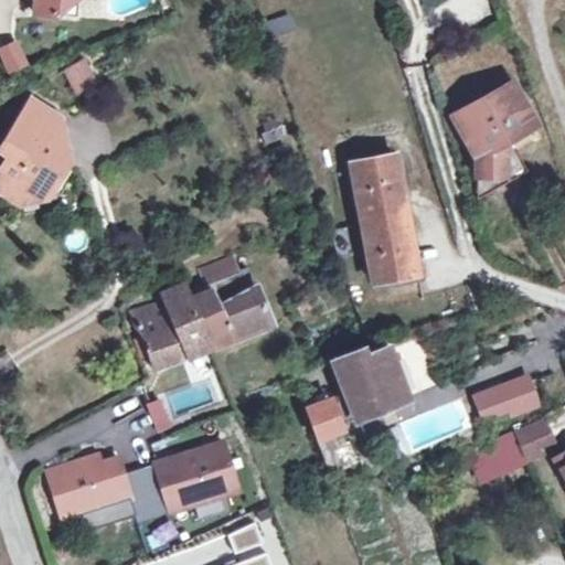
[(35,0),(34,14),(57,17),(77,0),(35,0)]
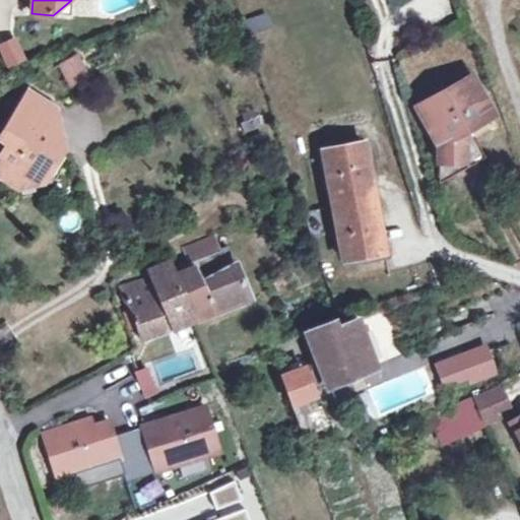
[(72,0),(71,0),(53,15),(71,17),(72,0)]
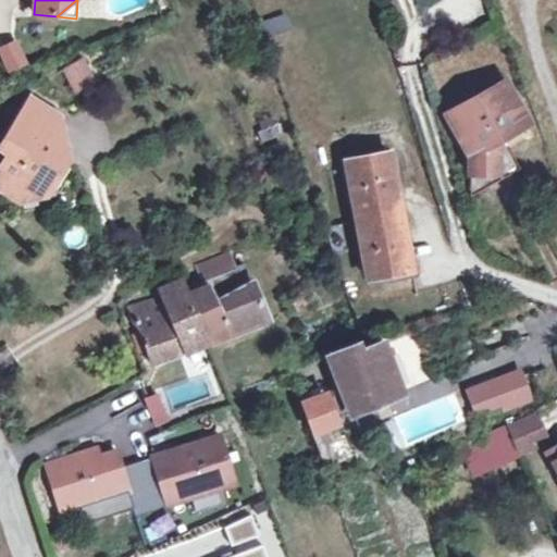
[(264,37),(288,29),(285,22),(276,25),(275,21),(261,25),(264,37)]
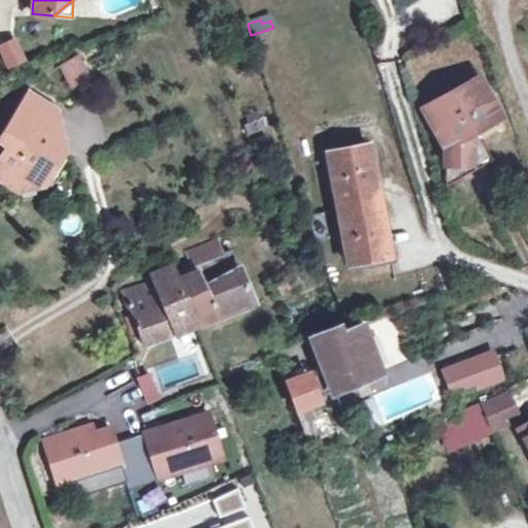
[(7,70),(22,65),(14,45),(0,52),(7,70)]
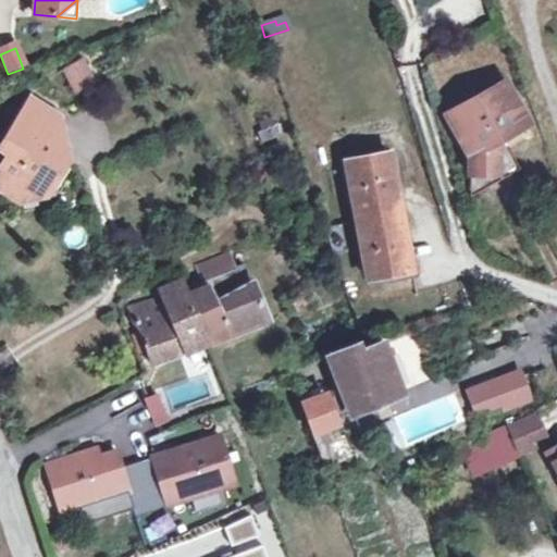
[(81,60),(64,70),(75,90),(91,81),(81,60)]
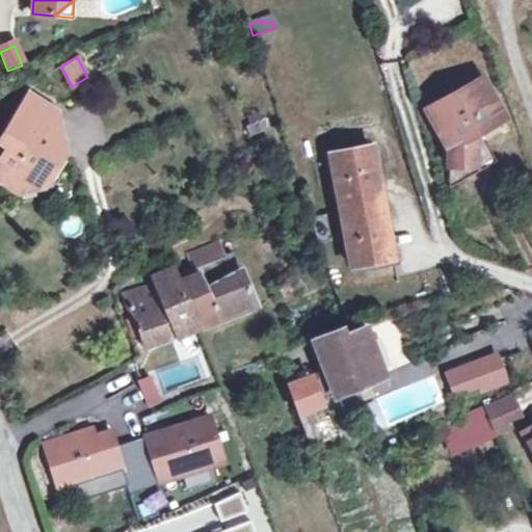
[(480,80),(426,109),(448,149),(448,166),(474,166),(474,135),(473,134),(478,131),(502,117),(480,80)]
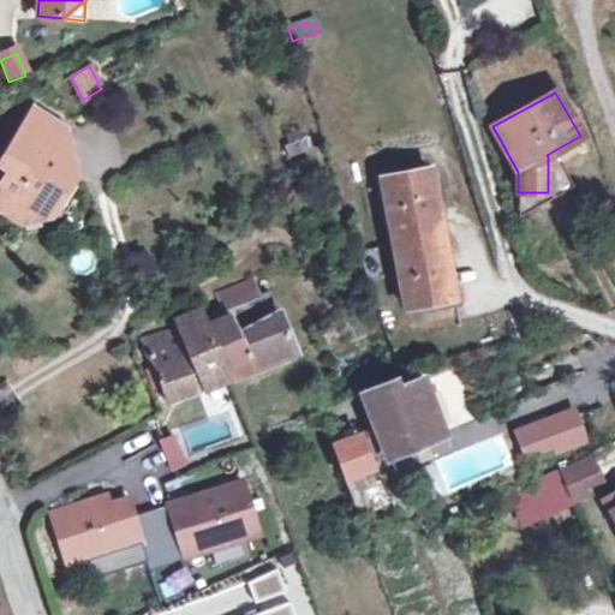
[(0,193),(13,202),(6,213),(23,224),(39,221),(53,199),(58,203),(73,179),(45,160),(65,130),(30,109),(0,157),(0,166),(7,171),(0,183),(0,193)]
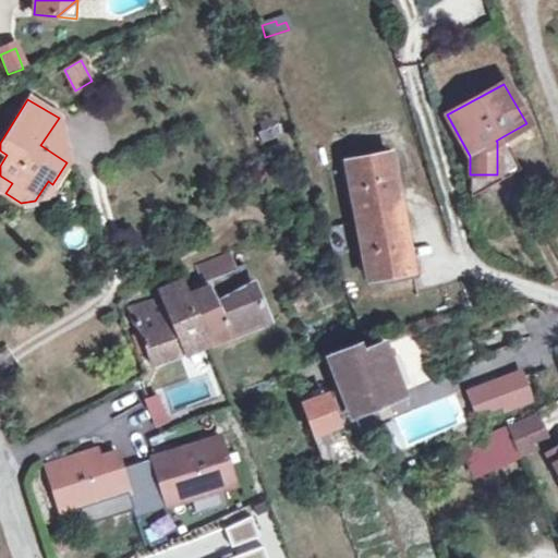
[(497,174),(470,174),(470,198),(497,182),(520,169),(501,137),(496,141),(497,142),(497,174)]
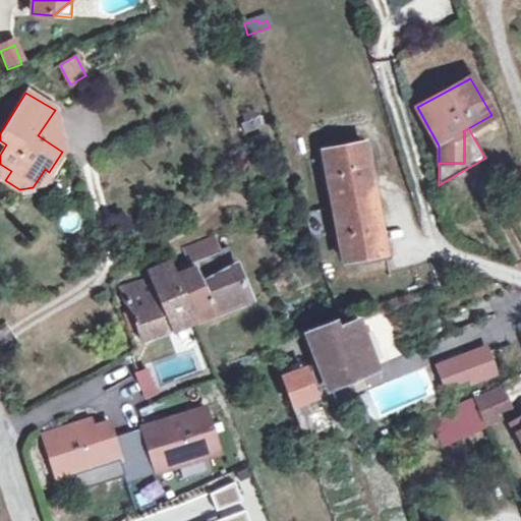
[(333,209),(373,199),(363,146),(335,152),(323,154),(327,172),(333,209)]
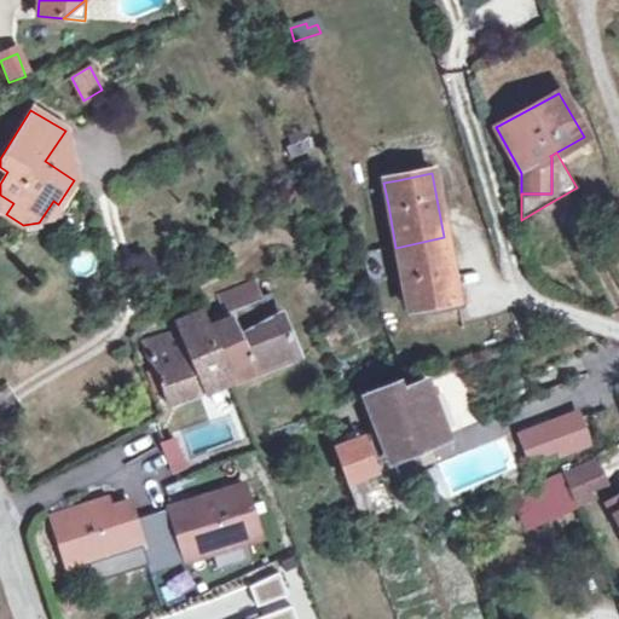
[(13,203),(0,195),(0,208),(1,212),(6,214),(13,203)]
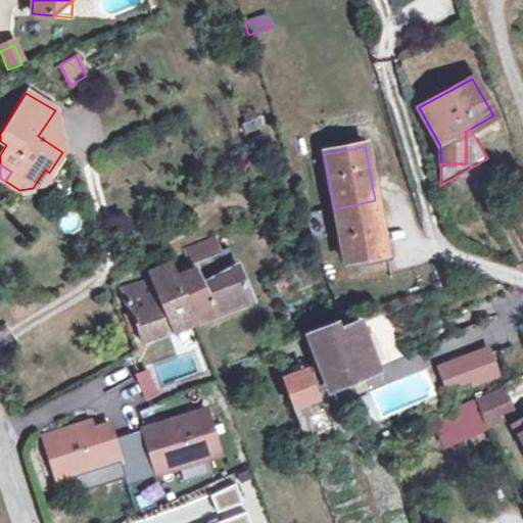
[(274,181),(257,186),(262,197),(278,191),(274,181)]
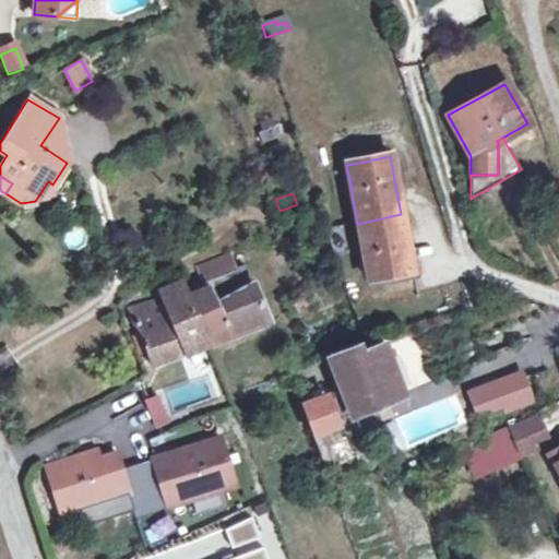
[(401,214),(357,224),(364,260),(367,280),(382,276),(411,272),(401,214)]
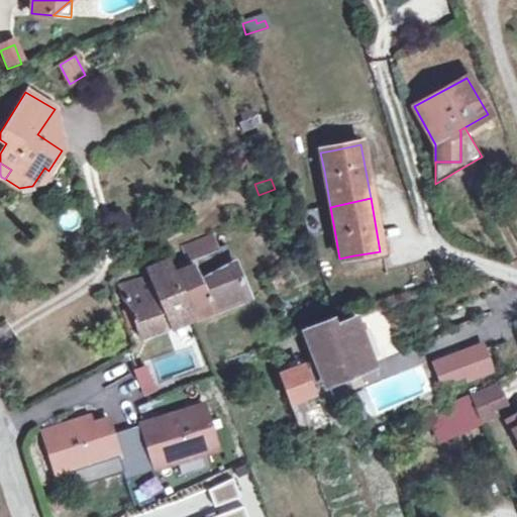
[(189,259),(193,267),(183,271),(181,265),(171,270),(169,264),(147,272),(150,278),(118,288),(123,303),(127,307),(138,340),(189,319),(211,310),(244,296),(232,264),(226,246),(189,259)]
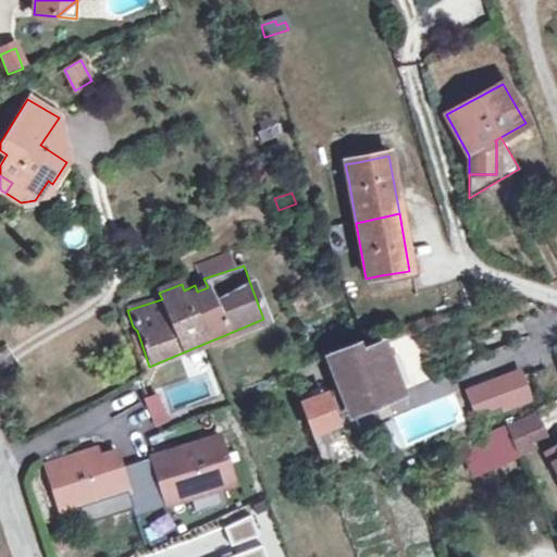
[(289,300),(296,311),(312,301),(306,292),(289,300)]
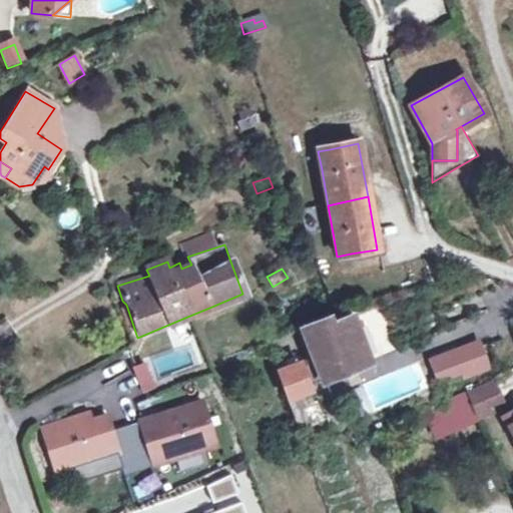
[(302,325),(317,365),(320,364),(326,379),(368,360),(362,343),(352,315),(331,323),(329,315),(302,325)]
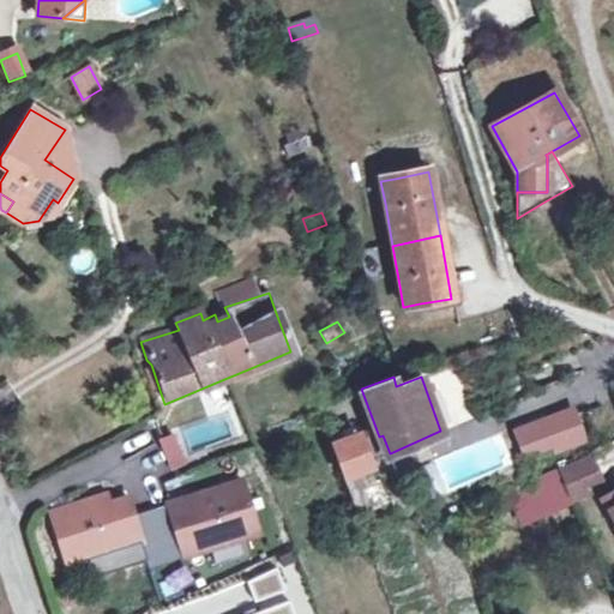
[(546,422),(554,447),(581,438),(572,413),(546,422)]
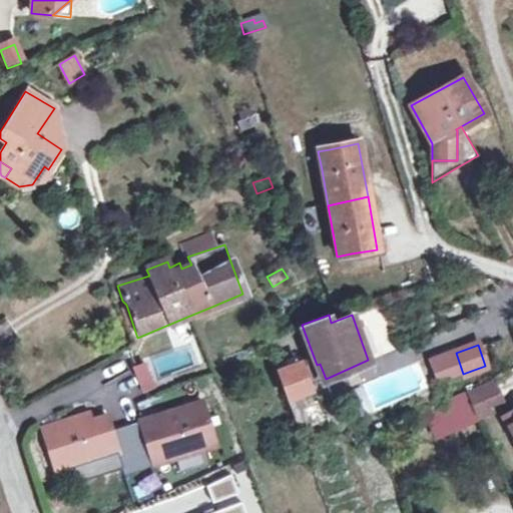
[(135,368),(144,390),(151,387),(143,365),(135,368)]
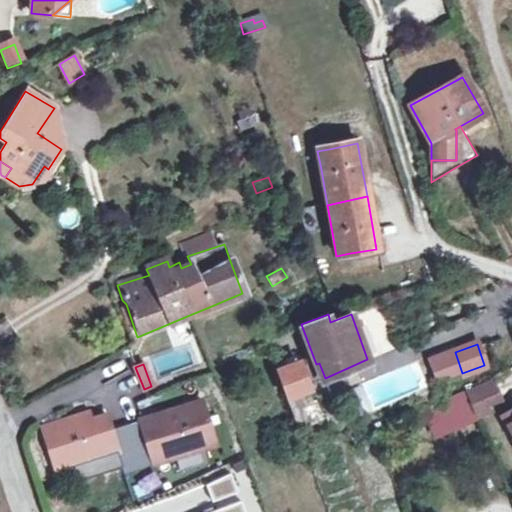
[(286,401),(307,392),(297,364),(275,372),(286,401)]
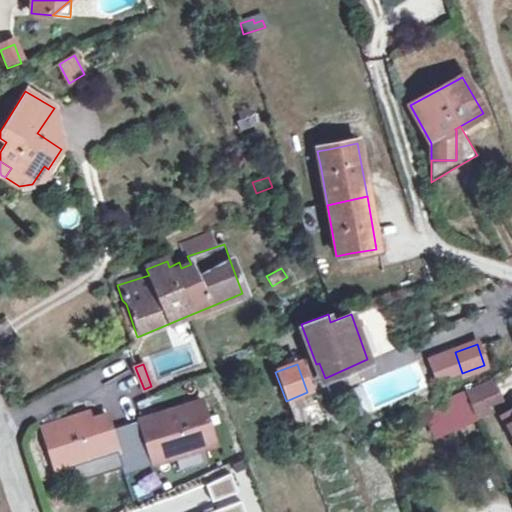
[(489,378),(464,390),(470,402),(475,414),(500,403),(489,378)]
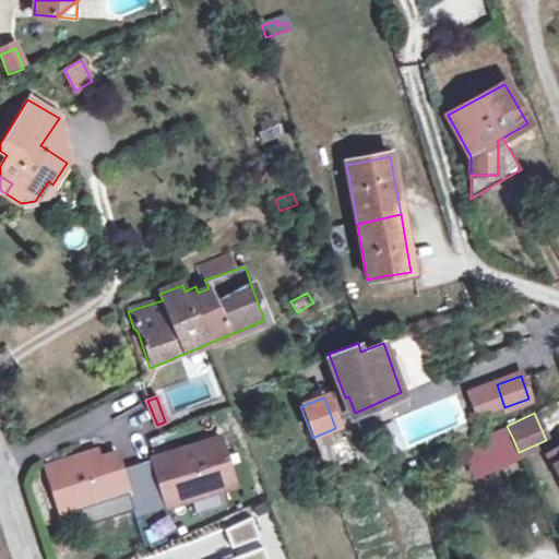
[(520,455),(519,452),(513,439),(507,426),(477,440),(483,453),(466,460),(473,476),(520,455)]
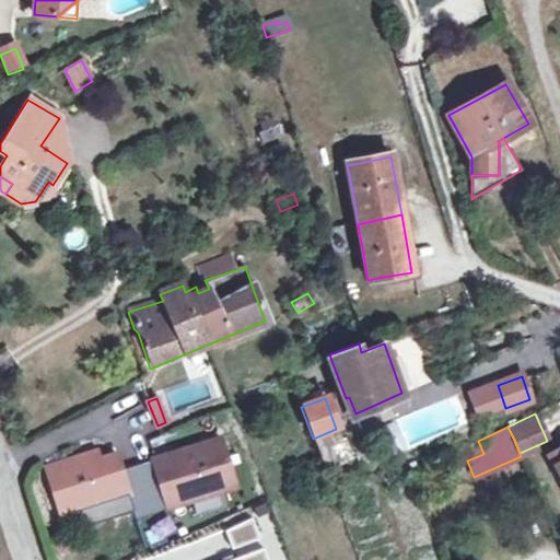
[(66,464),(48,469),(62,514),(80,509),(85,527),(114,518),(108,500),(129,493),(132,504),(164,494),(168,508),(237,487),(223,440),(176,454),(178,462),(159,467),(155,459),(123,469),(117,454),(102,458),(98,448),(72,456),(74,462),(76,466),(68,469),(66,464)]
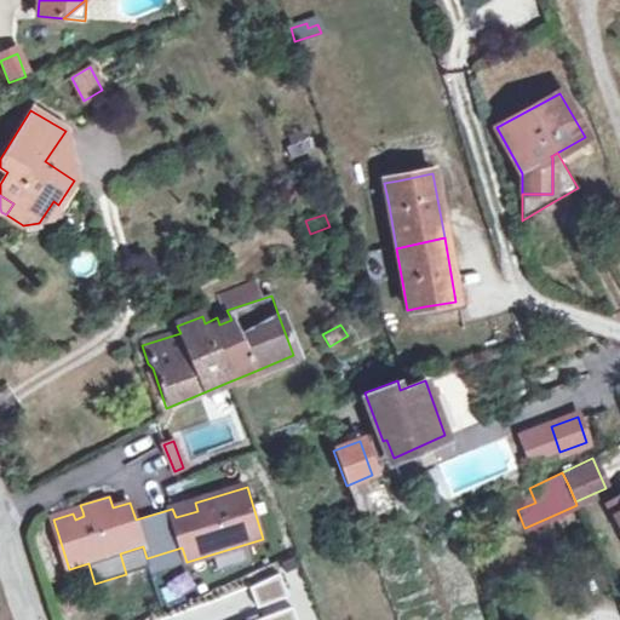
[(619,495),(608,504),(615,515),(616,514),(619,520),(619,495)]
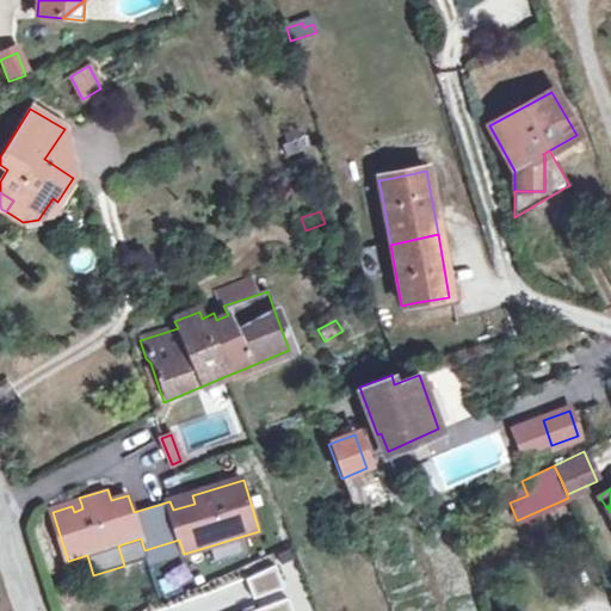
[(118,545),(124,566),(147,559),(148,563),(184,554),(179,539),(144,550),(141,538),(118,545)]
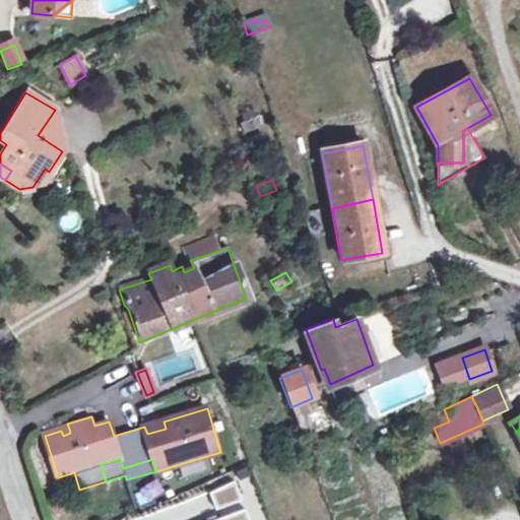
[(234,505),(228,489),(210,495),(216,511),(234,505)]
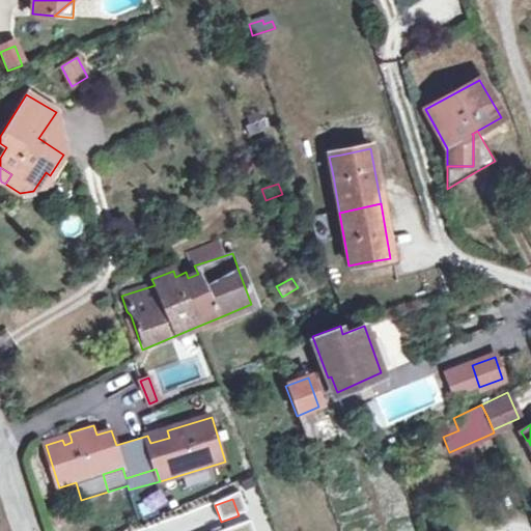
[(253,530),(251,522),(224,530),(253,530)]
